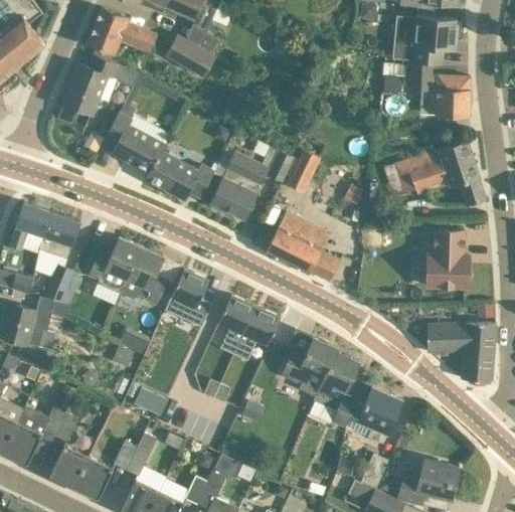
[(0,0),(0,38),(8,49),(7,50),(19,66),(45,45),(28,25),(42,13),(31,0),(0,0)]
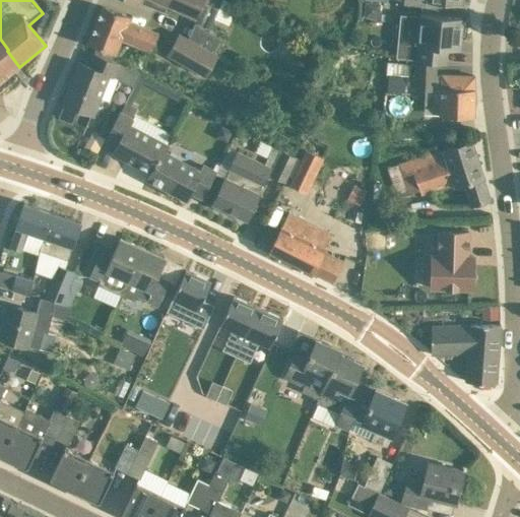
[(140,0),(150,0),(196,18),(193,24),(208,34),(221,0),(128,0),(139,4),(140,0)]
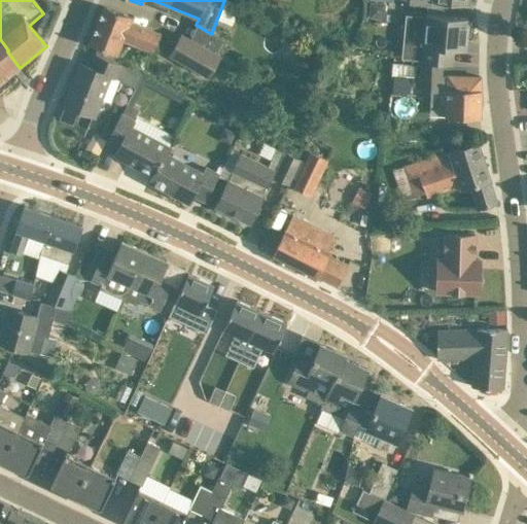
[(371,4),(369,19),(384,21),(386,5),(371,4)]
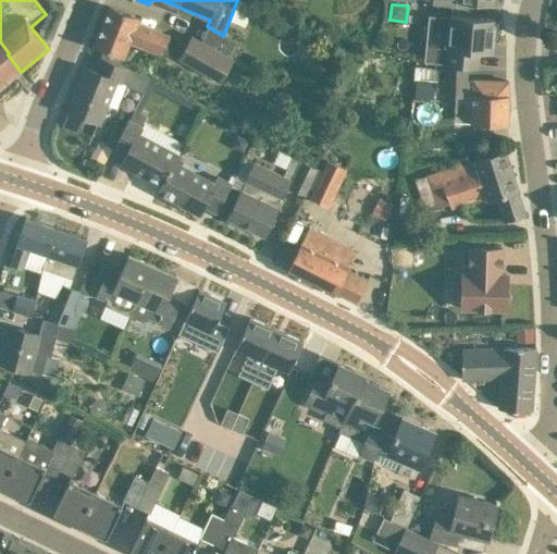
[(110,9),(95,47),(124,59),(130,44),(161,56),(168,37),(137,25),(138,20),(110,9)]
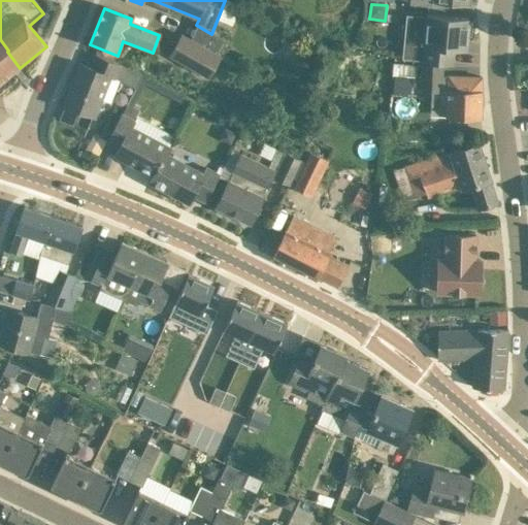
[(427,17),(423,64),(453,67),(454,52),(466,53),(469,21),(427,17)]
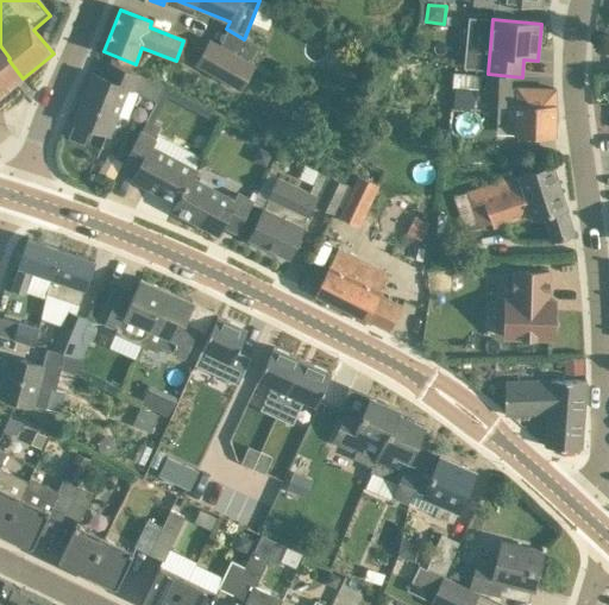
[(252,64),(219,45),(209,41),(195,67),(240,93),(256,67),(252,64)]
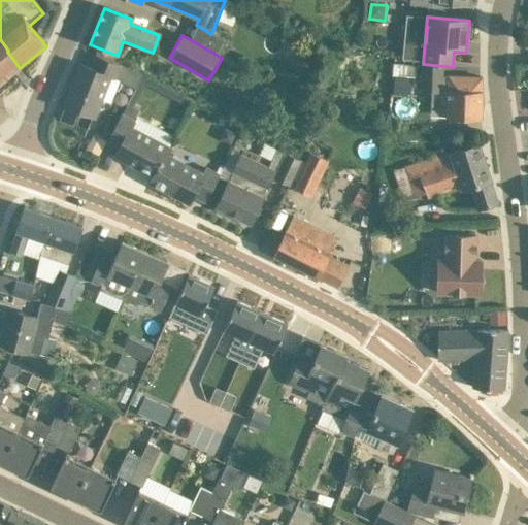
[(8,51),(0,39),(0,85),(20,68),(7,52),(8,51)]
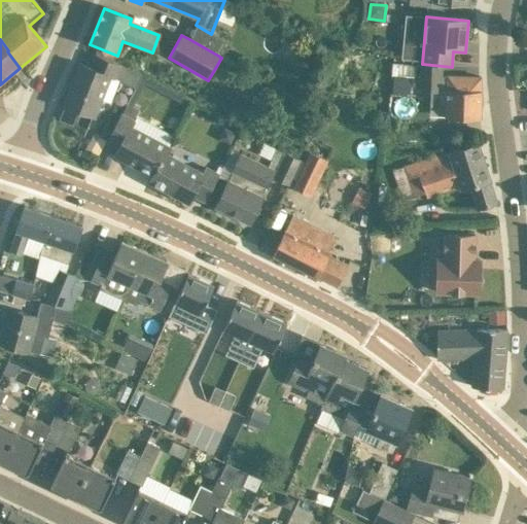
[(131,70),(94,56),(89,68),(81,65),(65,106),(94,117),(109,79),(116,82),(117,80),(136,90),(142,77),(131,70)]
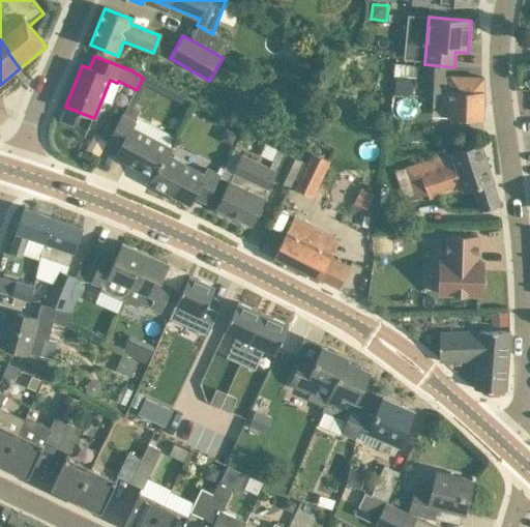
[(483,80),(451,78),(445,78),(446,68),(423,66),(421,94),(443,94),(442,97),(447,98),(447,119),(482,120),(483,80)]
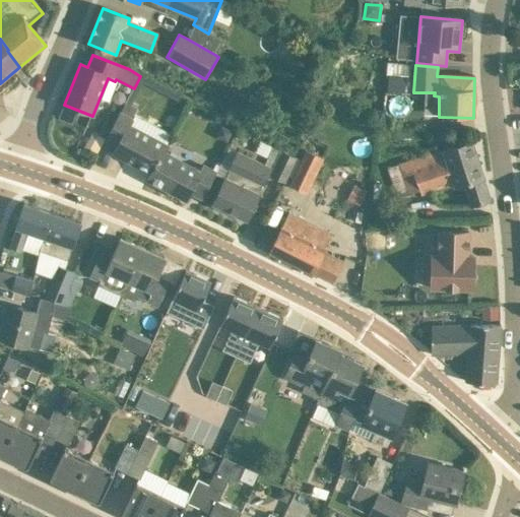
[(387,95),(404,98),(406,79),(389,78),(387,95)]
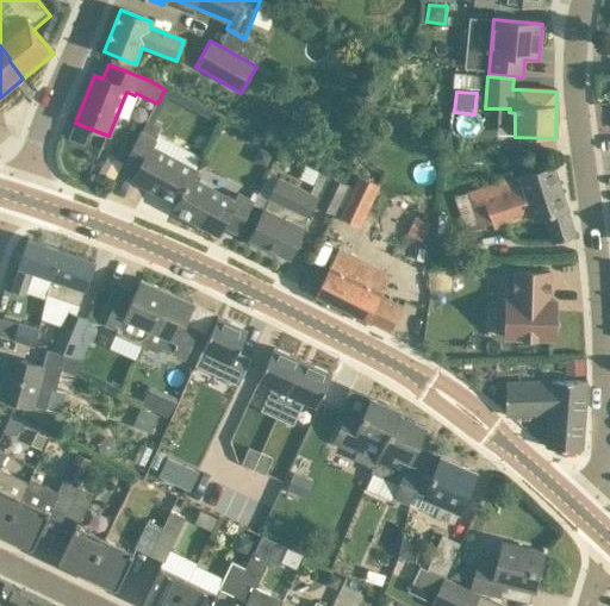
[(131,152),(124,164),(138,173),(134,180),(178,204),(179,204),(191,181),(192,182),(197,174),(194,173),(200,160),(159,136),(156,141),(141,132),(139,135),(131,152)]
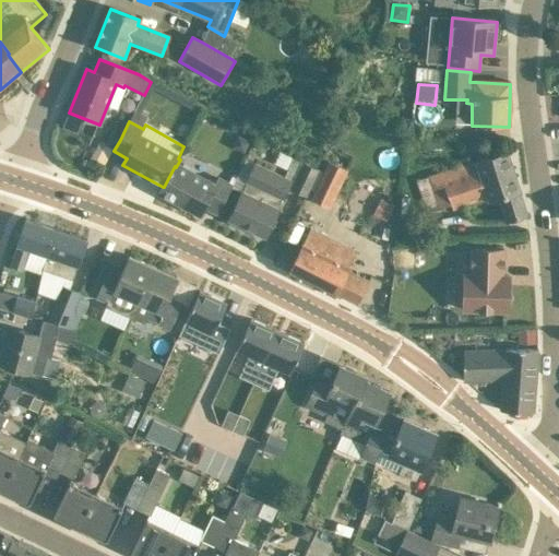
[(114,151),(120,140),(111,135),(105,146),(114,151)]
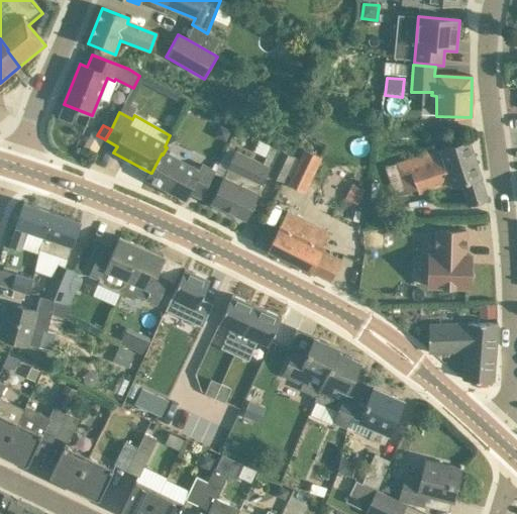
[(220,125),(217,132),(219,139),(225,143),(232,131),(220,125)]
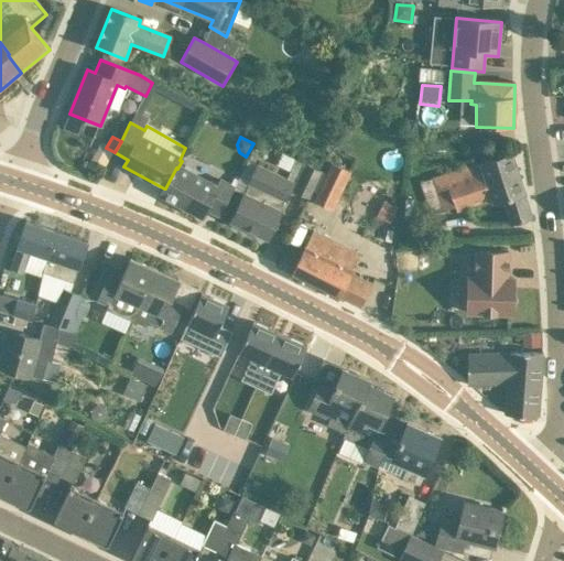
[(436,153),(436,144),(422,143),(422,153),(436,153)]
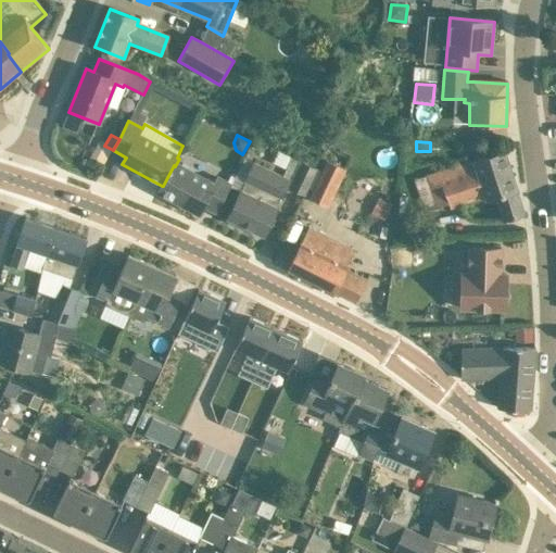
[(504,222),(525,215),(517,192),(518,192),(505,152),(425,177),(432,186),(443,187),(450,210),(484,199),(487,202),(496,199),(504,222)]
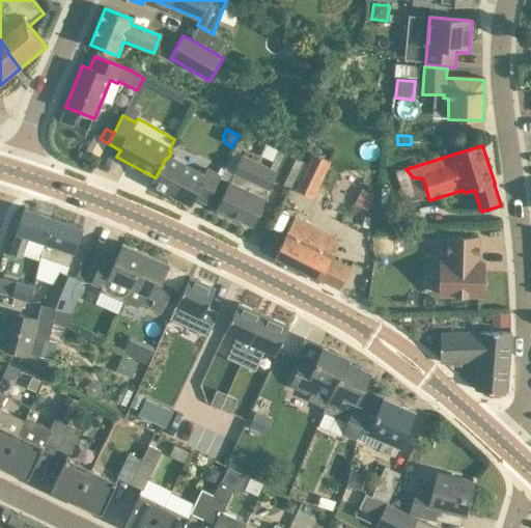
[(270,170),(243,158),(234,174),(235,175),(231,186),(229,185),(218,211),(252,227),(264,199),(263,199),(269,190),(270,191),(274,181),(291,189),(303,163),(280,150),(270,170)]
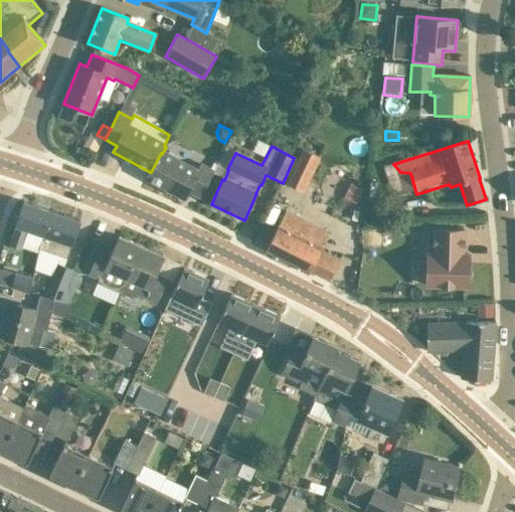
[(304,193),(320,158),(302,150),(286,185),(304,193)]
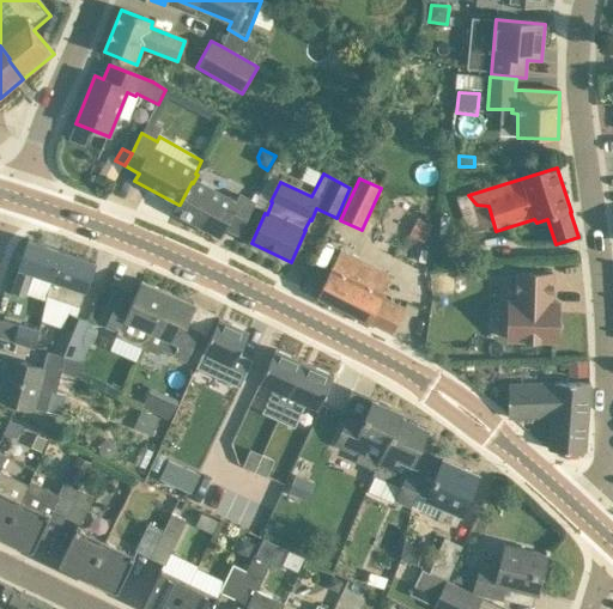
[(180,205),(178,205),(174,213),(220,237),(224,229),(238,236),(254,206),(238,198),(235,205),(193,183),(192,182),(180,205)]
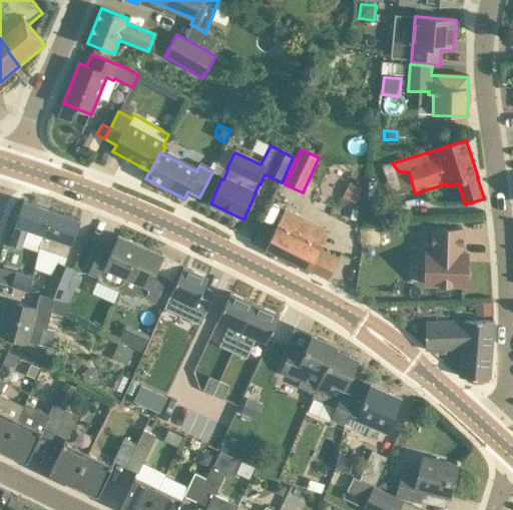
[(349,184),(343,197),(356,203),(362,190),(349,184)]
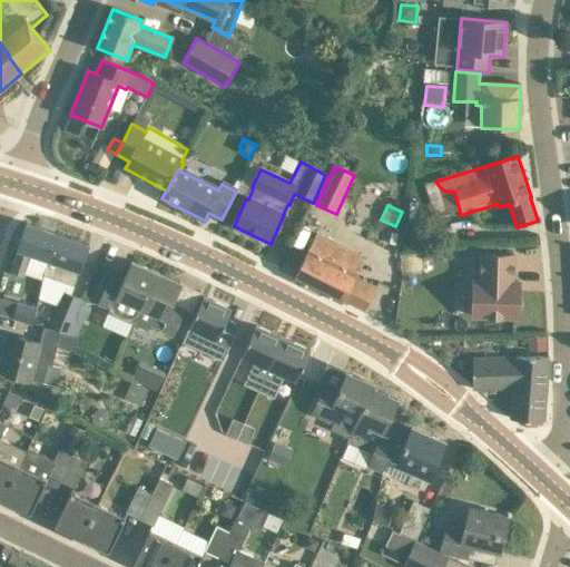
[(11,273),(22,277),(30,255),(48,262),(43,276),(46,277),(47,273),(59,235),(26,224),(17,251),(18,252),(11,273)]
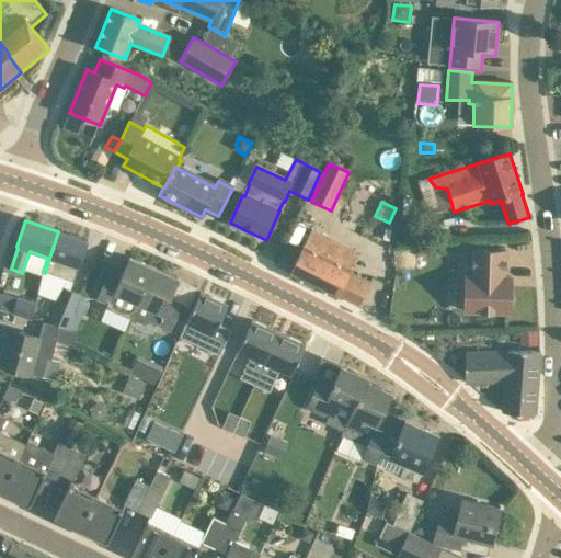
[(312,230),(304,247),(288,276),(336,299),(338,296),(359,306),(370,282),(350,271),(358,253),(312,230)]
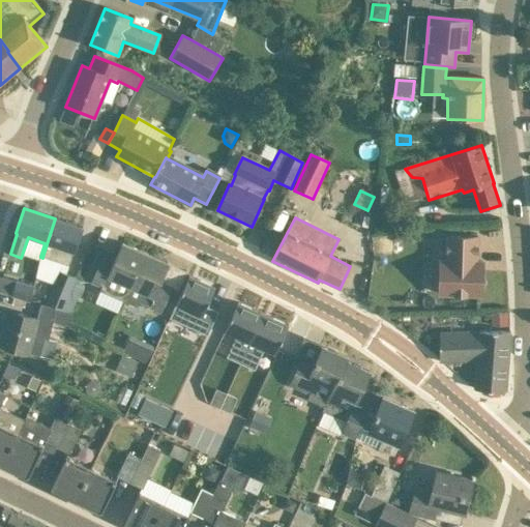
[(43,254),(42,258),(68,266),(72,253),(75,253),(83,229),(55,218),(43,254)]
